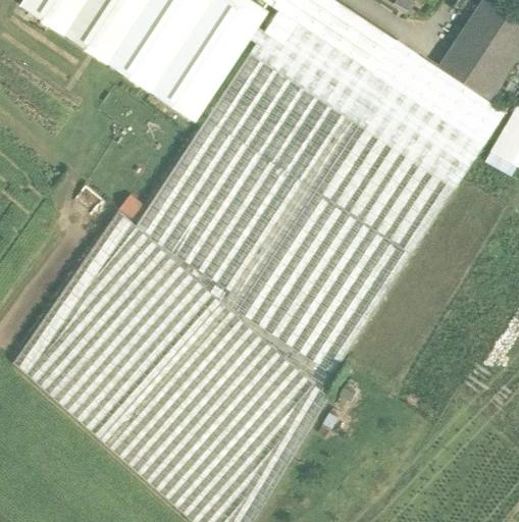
[(18,368),(192,521),(252,521),(328,397),(319,392),(502,117),(504,113),(487,102),(518,53),(518,21),(485,0),(480,0),(436,68),(332,0),(259,0),(277,11),(263,32),(256,44),(136,226),(117,211),(12,363),(18,368)]
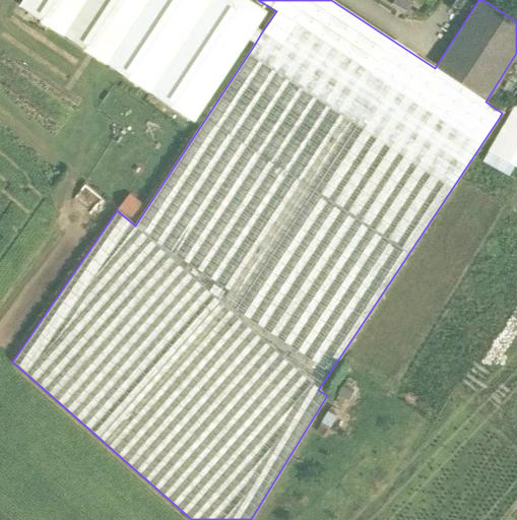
[(268,12),(249,0),(22,0),(19,5),(194,120),(247,39),(255,44),(262,31),(257,28),(268,12)]
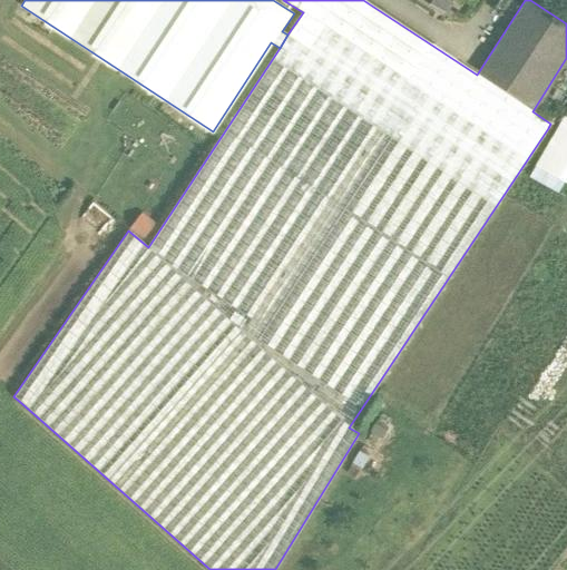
[(427,0),(443,11),(450,0),(427,0)]
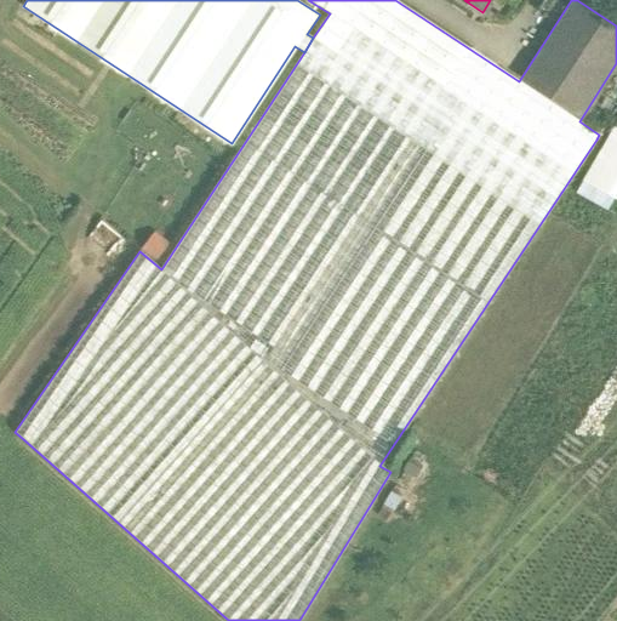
[(401,471),(403,472),(412,477),(413,478),(421,466),(418,463),(409,459),(407,459),(401,471)]
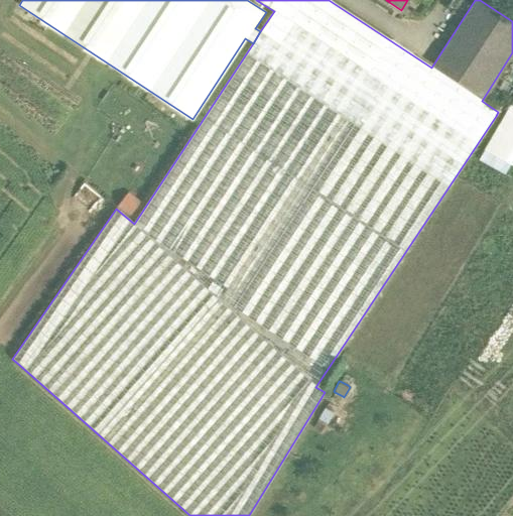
[(325,423),(317,419),(312,427),(319,432),(325,423)]
